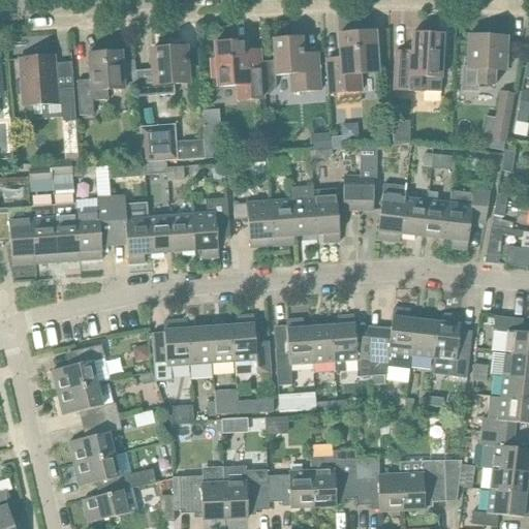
[(360,74),(378,73),(376,47),(379,47),(378,36),(375,37),(375,32),(339,35),(340,60),(327,61),(329,95),(361,93),(360,74)]
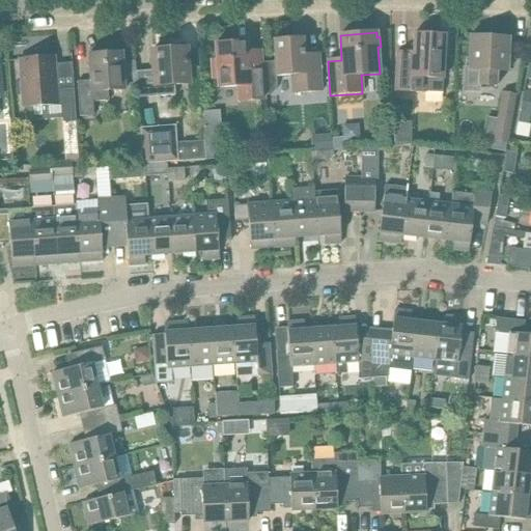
[(414,44),(418,49),(413,53),(396,53),(394,91),(442,93),(445,35),(414,34),(414,44)]
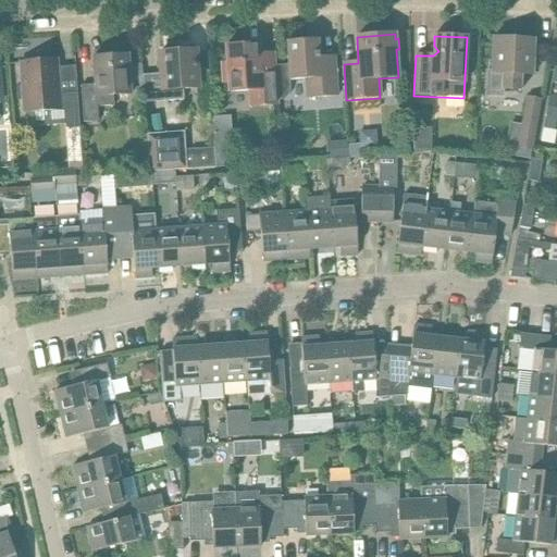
[(486,73),(486,94),(503,95),(503,90),(520,91),(521,75),(532,75),(534,40),(493,38),(491,73),(486,73)]
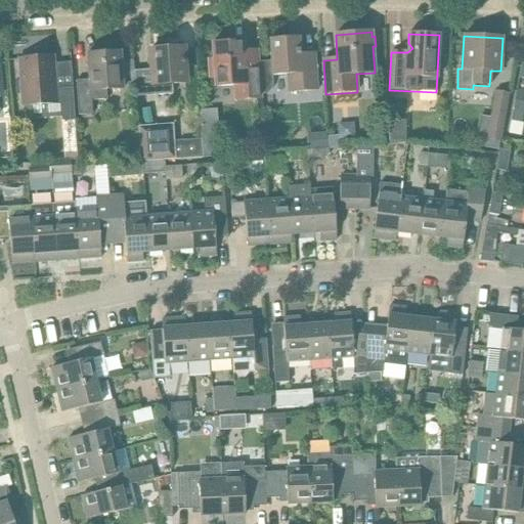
[(299,37),(270,39),(271,61),(272,76),(288,75),(289,93),(317,91),(315,61),(315,53),(300,54),(299,37)]
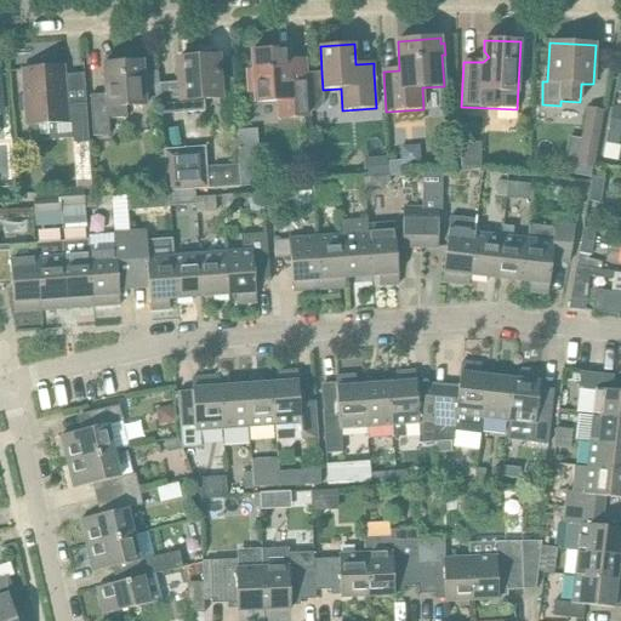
[(246,70),(248,93),(255,93),(255,103),(278,101),(279,119),(309,117),(306,67),(290,68),(289,49),(251,52),(252,70),(246,70)]
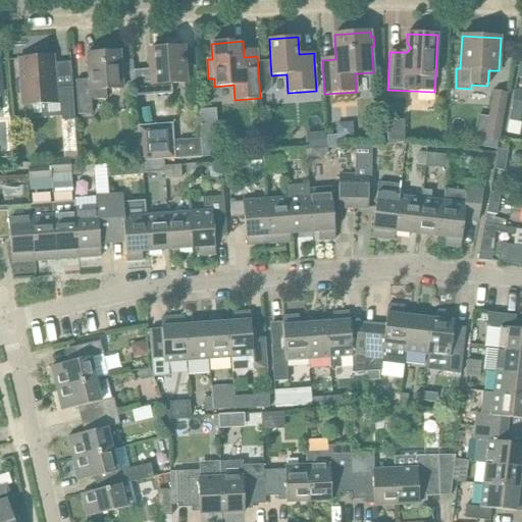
[(183,48),(150,50),(153,95),(172,94),(171,84),(185,83),(183,48)]
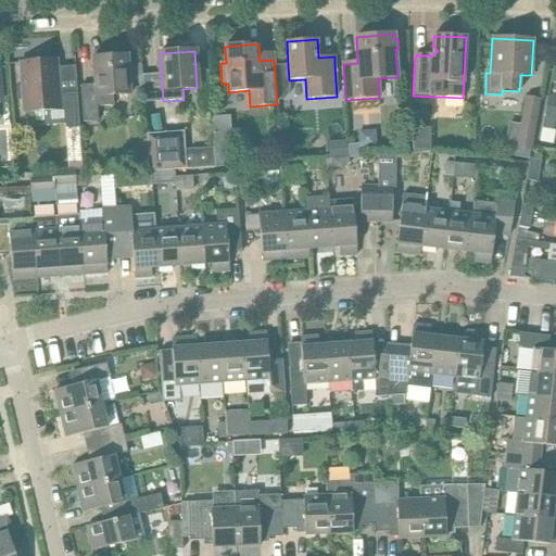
[(141,65),(128,66),(128,55),(92,58),(95,85),(80,86),(83,123),(98,122),(97,108),(113,105),(113,96),(130,95),(130,89),(143,88),(141,65)]
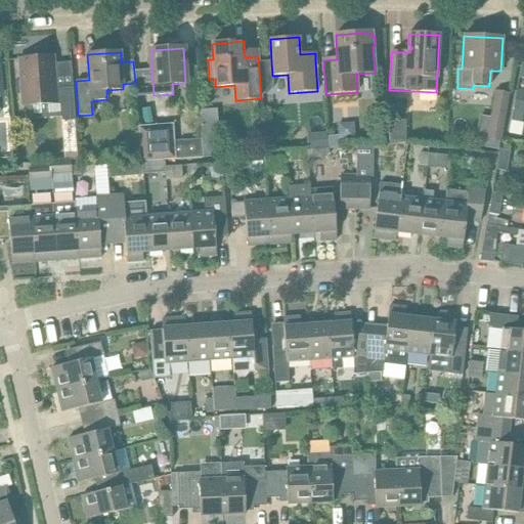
[(75,120),(73,88),(55,89),(53,57),(19,59),(23,105),(60,102),(61,121),(75,120)]
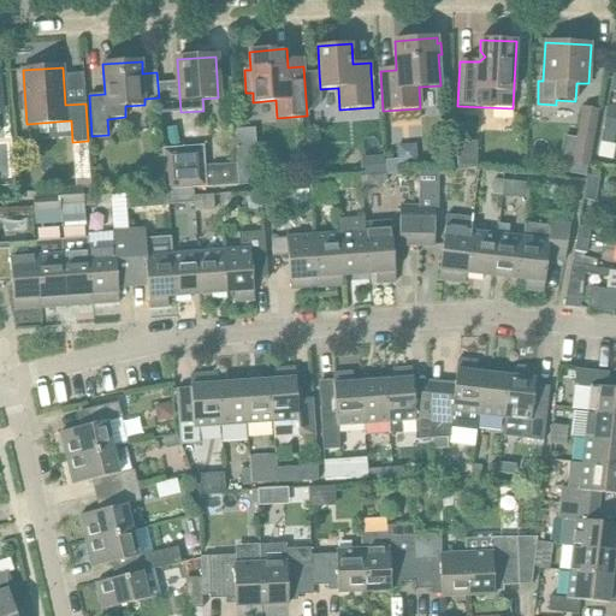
[(598,111),(582,107),(572,165),(588,167),(598,111)]
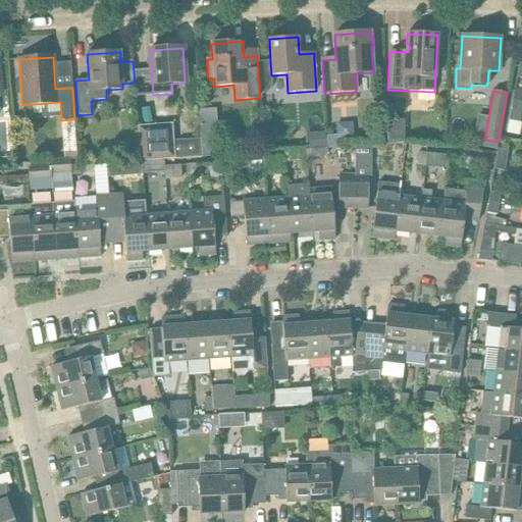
[(521,102),(513,100),(511,111),(521,113),(521,107),(521,102)]
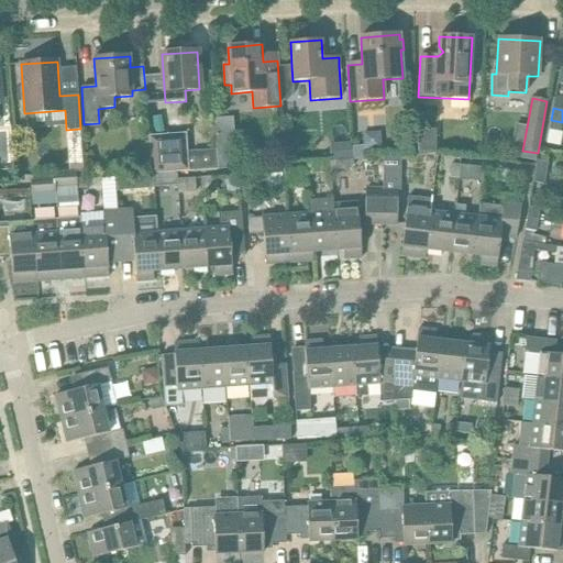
[(560,132),(562,122),(551,120),(549,131),(560,132)]
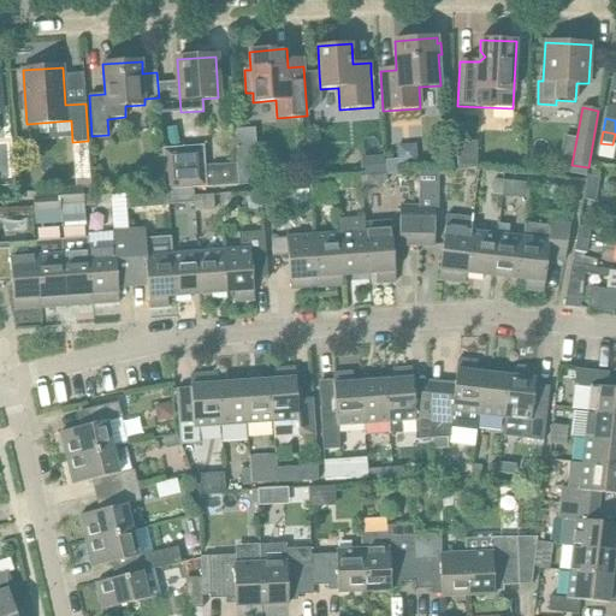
[(457,142),(457,170),(477,169),(477,142),(457,142)]
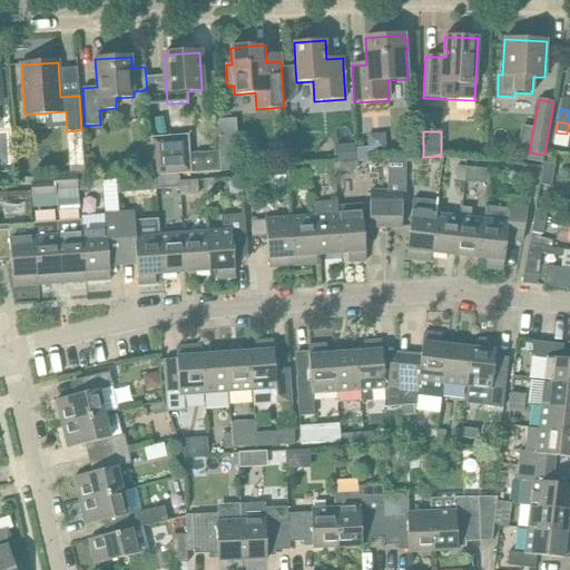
[(188,135),(150,138),(153,176),(155,176),(178,174),(190,174),(188,135)]
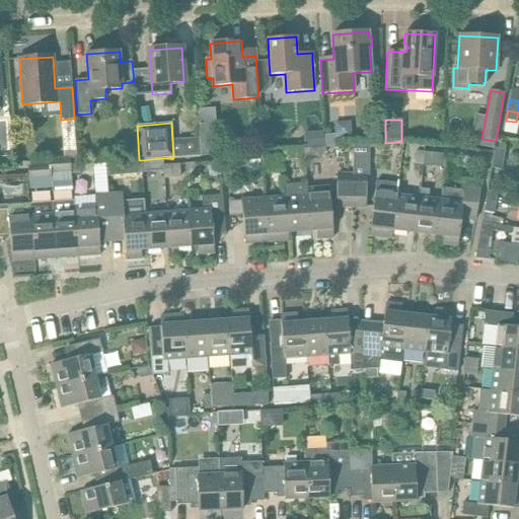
[(310,132),(311,147),(323,146),(322,131),(310,132)]
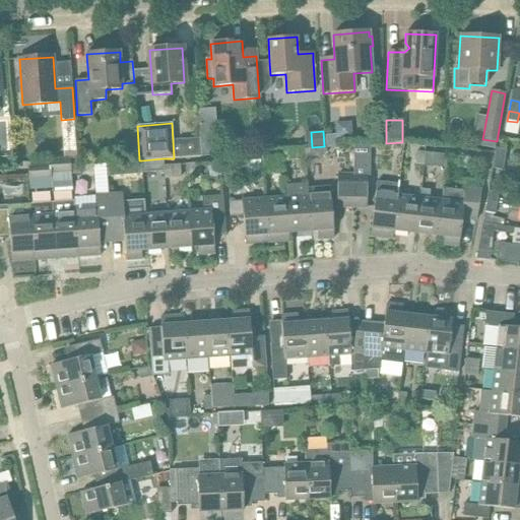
[(337,147),(337,140),(336,140),(335,135),(326,136),(326,148),(337,147)]
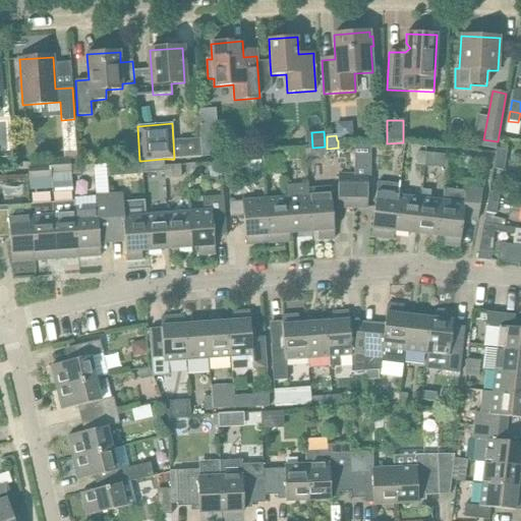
[(200,140),(201,157),(213,156),(212,139),(200,140)]
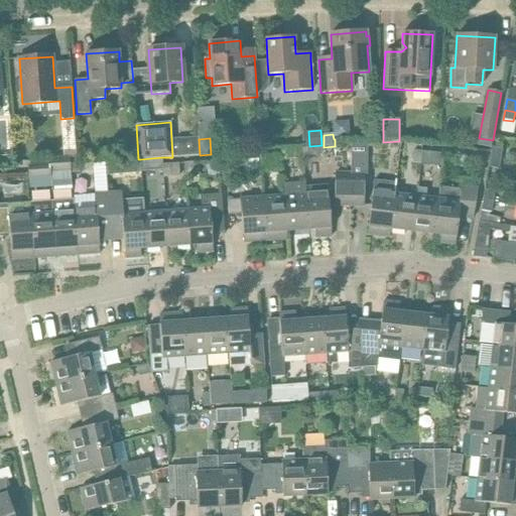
[(364,144),(352,145),(351,168),(352,168),(364,168),(364,144)]
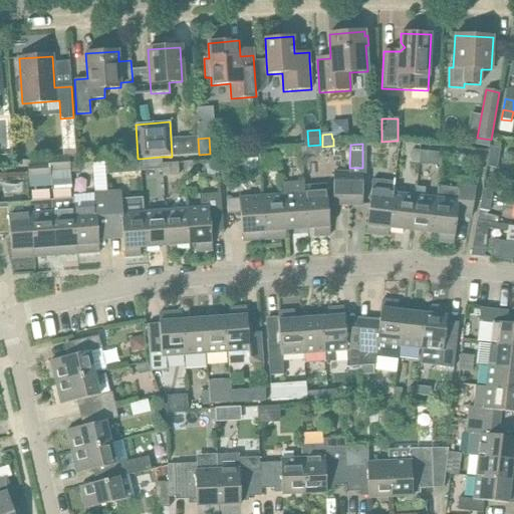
[(322,146),(302,148),(302,156),(318,155),(322,151),(322,146)]
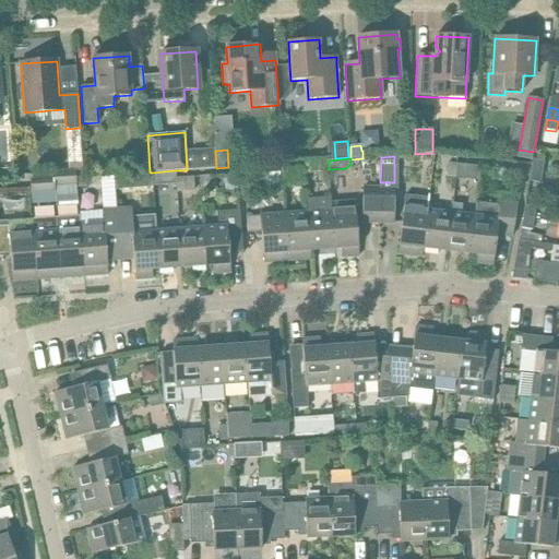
[(531,170),(543,173),(544,162),(533,159),(531,170)]
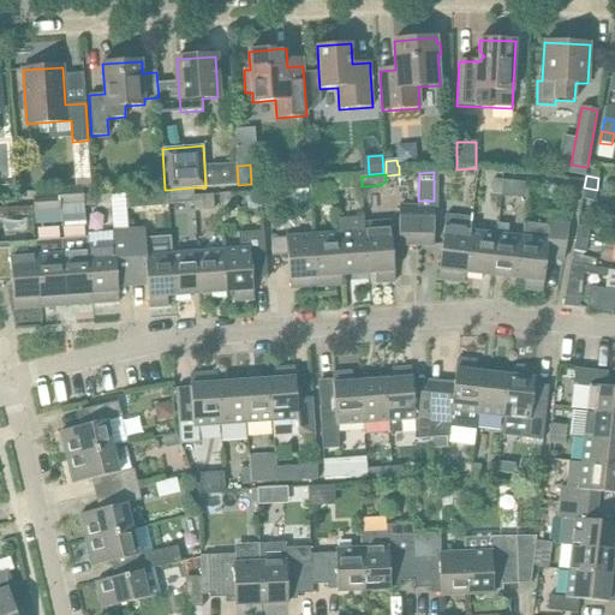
[(362,177),(347,178),(347,187),(362,186),(362,177)]
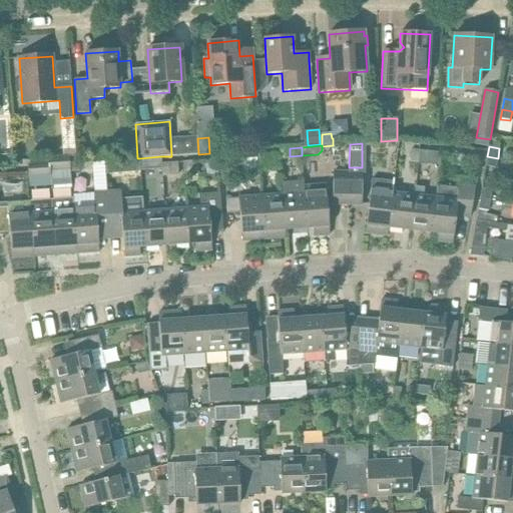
[(418,163),(419,151),(411,150),(410,162),(418,163)]
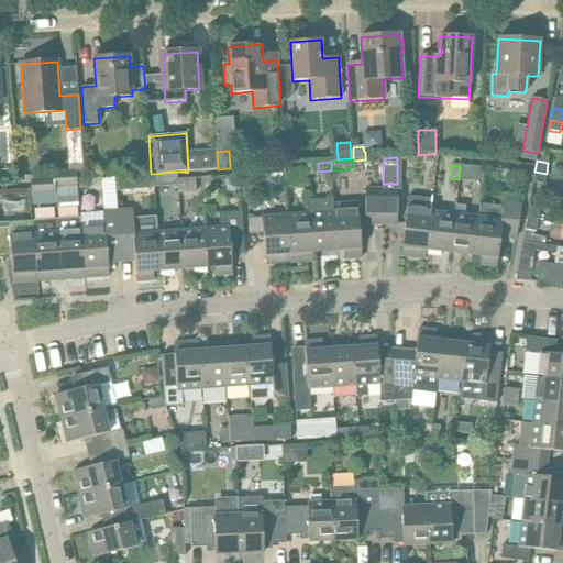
[(482,183),(483,168),(461,166),(459,179),(482,183)]
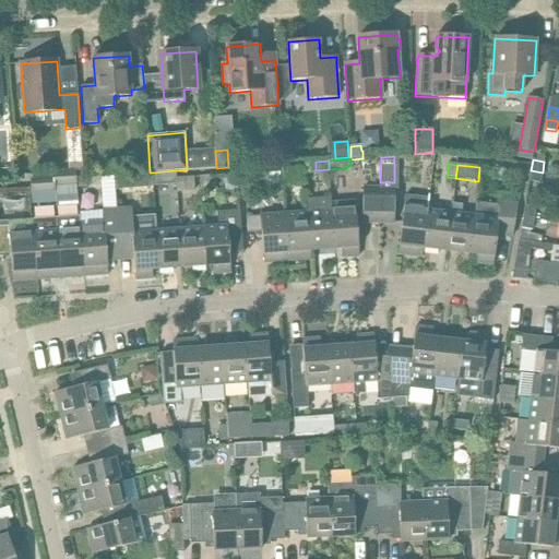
[(12,169),(0,169),(0,181),(13,181),(12,169)]
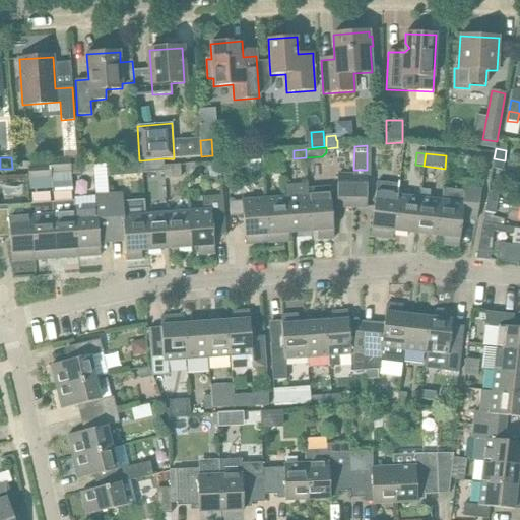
[(283,157),(261,158),(262,169),(284,168),(284,163),(283,157)]
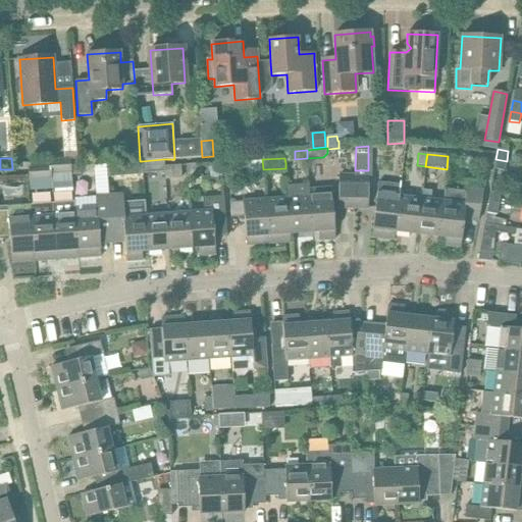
[(76,159),(48,161),(48,166),(50,166),(51,173),(71,172),(70,166),(76,166),(76,159)]
